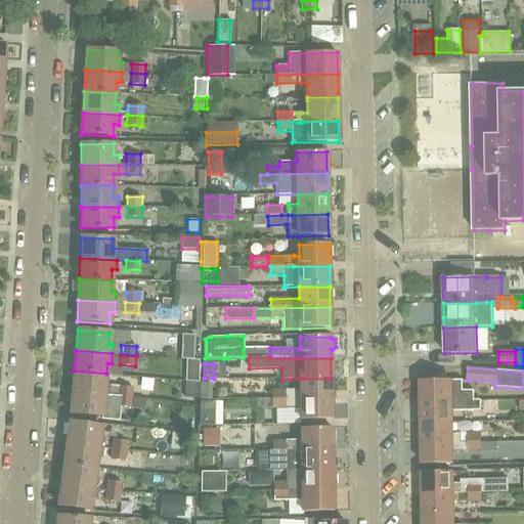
[(74,370),(72,392),(108,395),(110,385),(105,385),(106,374),(74,370)]
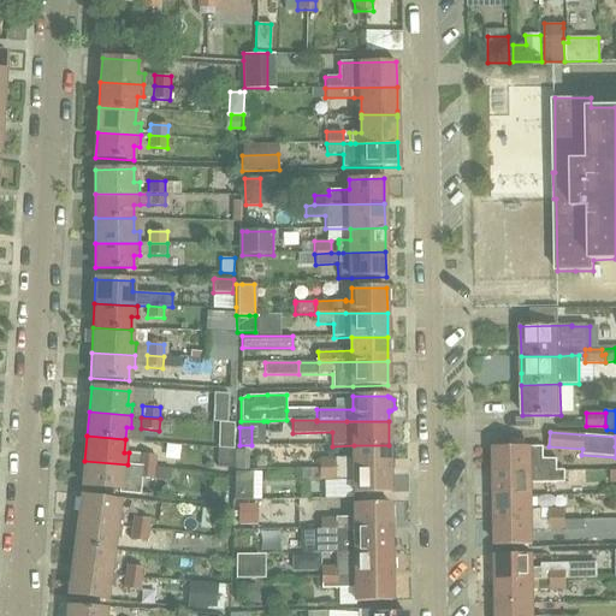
[(319,460),(319,471),(348,469),(390,469),(389,445),(354,445),(354,458),(319,460)]
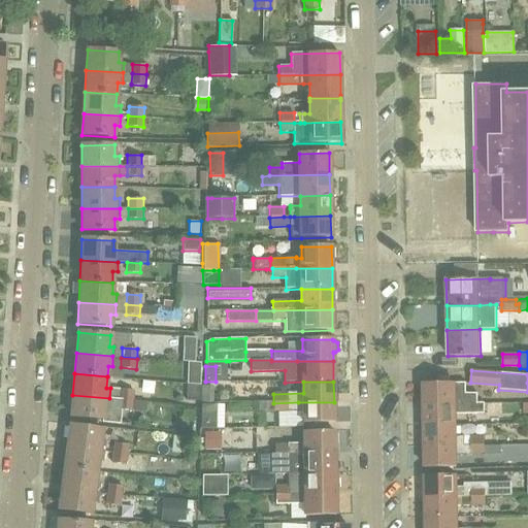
[(424,405),(461,405),(470,405),(477,404),(477,395),(466,395),(465,384),(423,385),(424,405)]
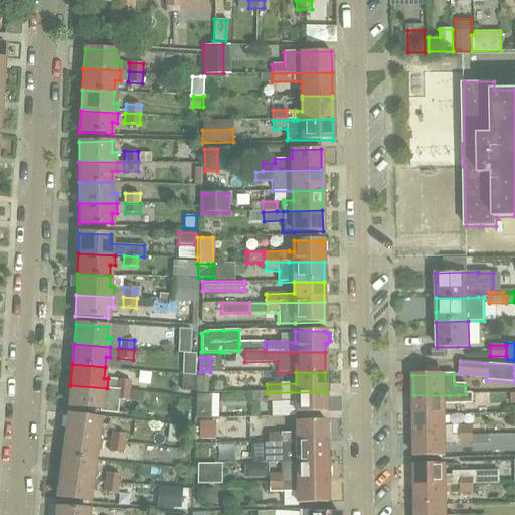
[(195,376),(195,393),(208,393),(208,377),(195,376)]
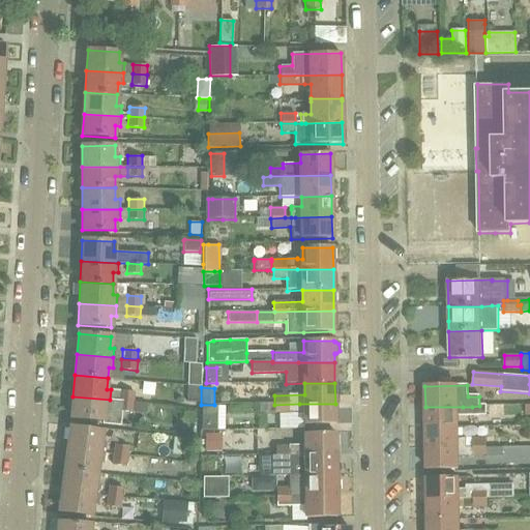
[(119,401),(119,402),(134,402),(134,392),(119,391),(119,401)]
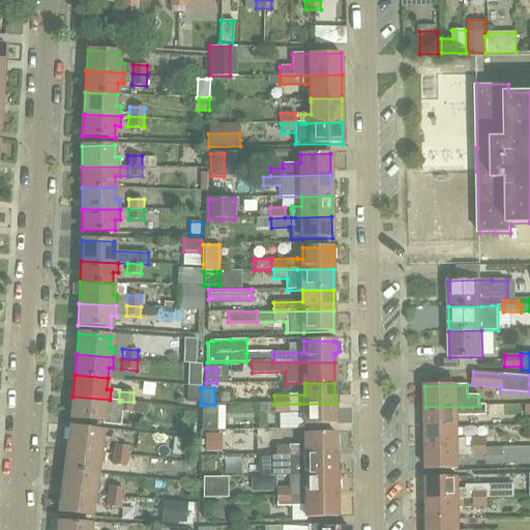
[(72,396),(70,418),(104,421),(104,425),(120,428),(121,412),(118,412),(119,402),(119,401),(110,400),(72,396)]
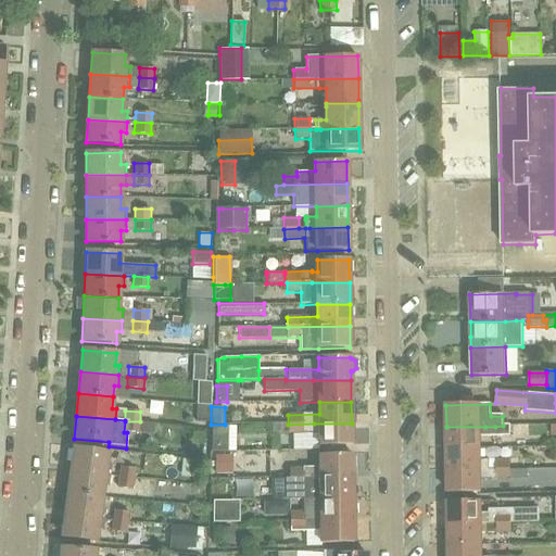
[(139,432),(140,421),(125,421),(124,432),(127,432),(139,432)]
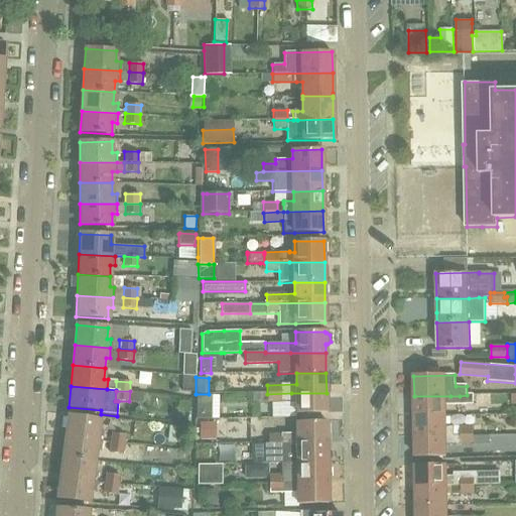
[(327,393),(291,393),(267,394),(247,394),(247,403),(297,401),(297,414),(327,414),(327,393)]
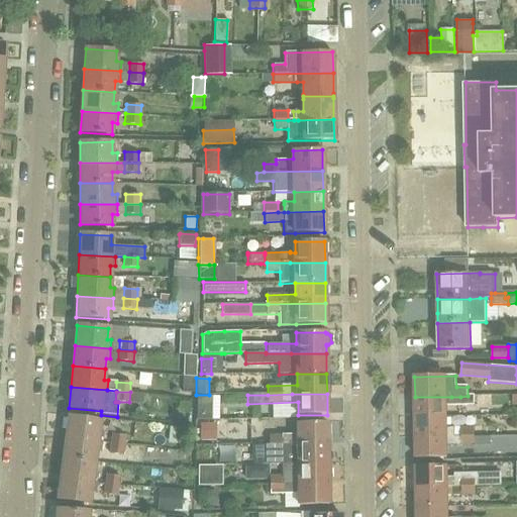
[(196,401),(196,420),(211,420),(211,395),(209,395),(196,395),(196,401)]
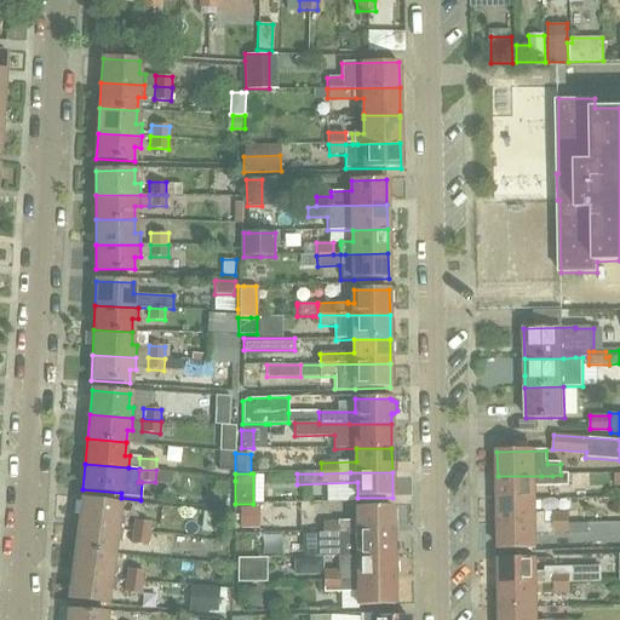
[(541,476),(498,476),(498,500),(534,500),(534,487),(541,487),(552,487),(570,487),(570,475),(561,475),(552,476),(541,476)]
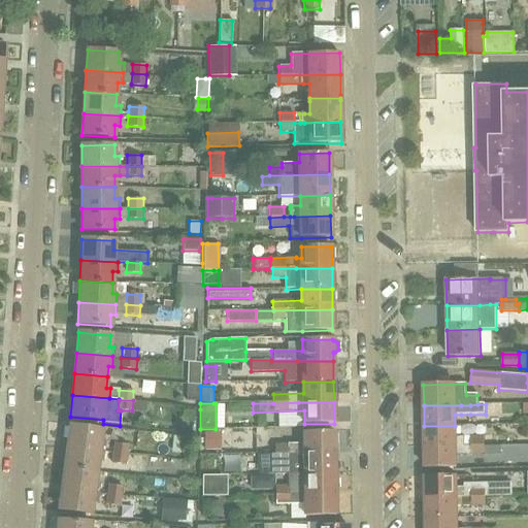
[(70,425),(67,446),(104,451),(105,440),(100,439),(102,429),(70,425)]
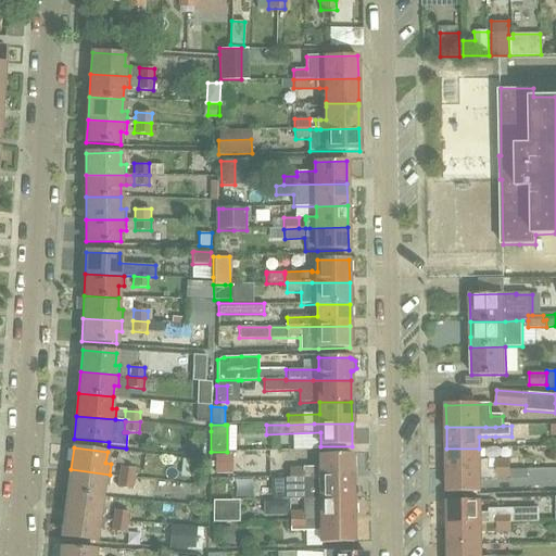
[(446,464),(447,471),(487,470),(509,470),(521,469),(521,457),(502,457),(502,460),(479,460),(479,449),(446,449),(446,464)]
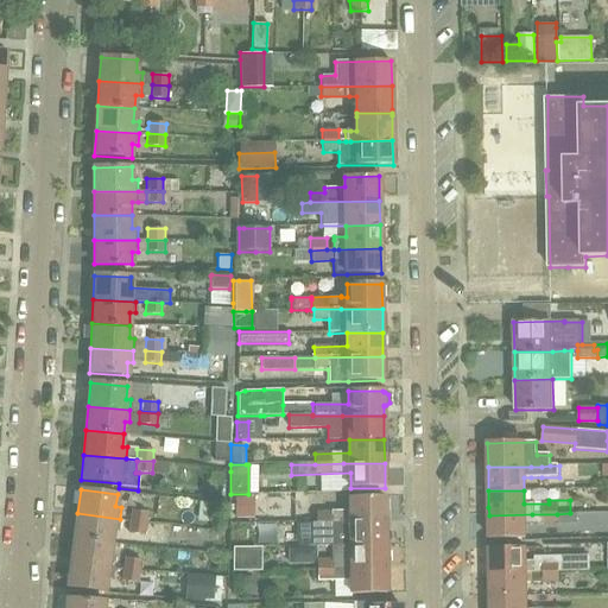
[(316,523),(344,521),(386,521),(385,496),(350,496),(350,511),(316,512),(316,523)]
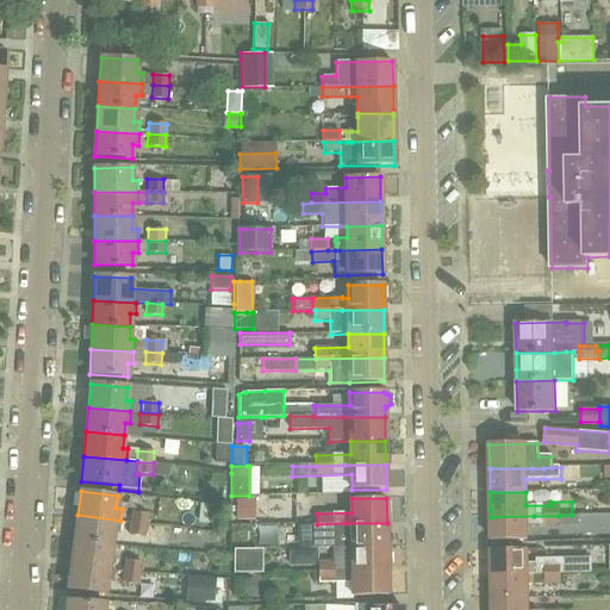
[(236,499),(235,520),(255,521),(255,500),(236,499)]
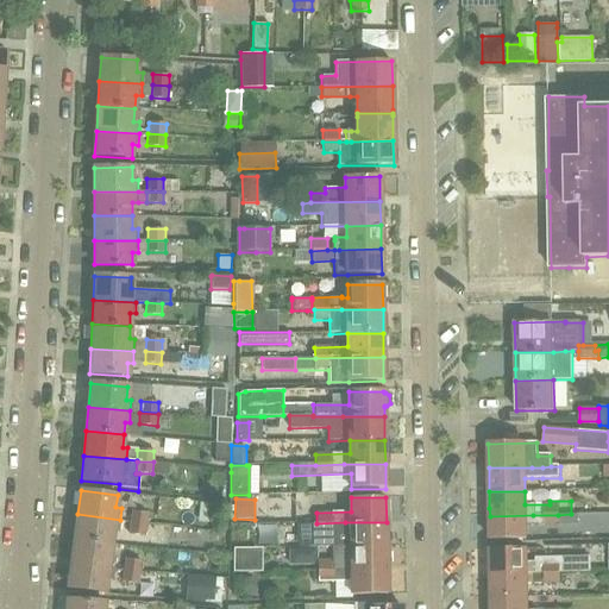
[(131,510),(130,522),(146,525),(149,513),(131,510)]
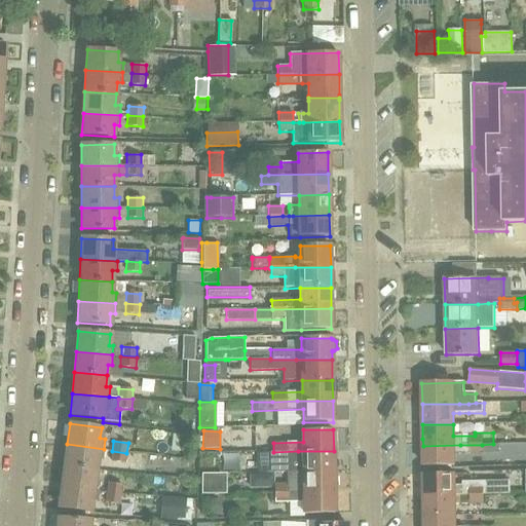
[(104,449),(67,444),(64,465),(96,470),(97,458),(103,459),(104,449)]
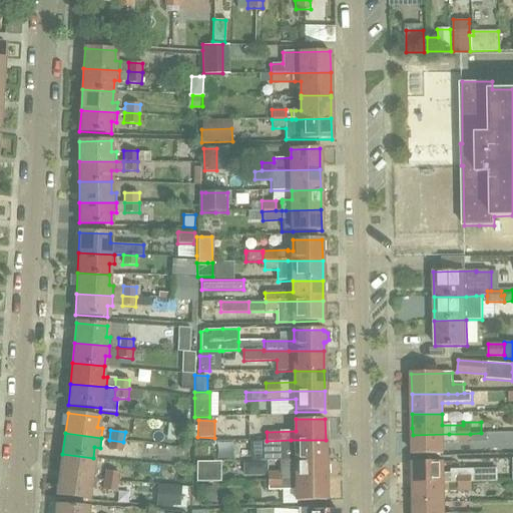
[(470,434),(470,442),(486,442),(486,433),(481,433),(470,434)]
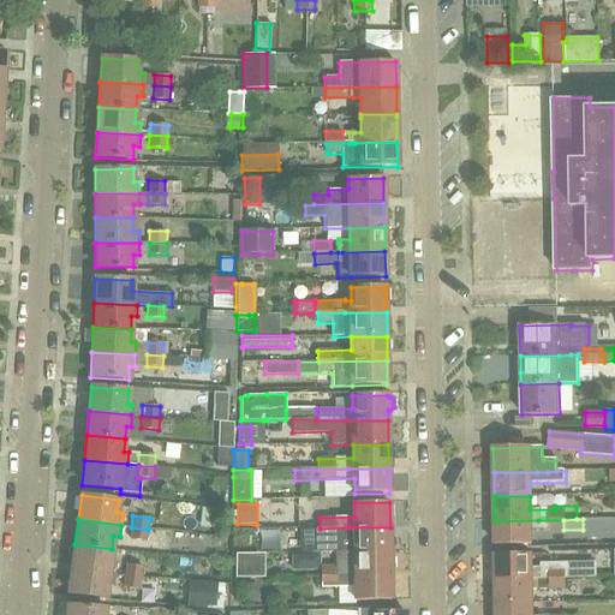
[(563,520),(538,520),(495,521),(495,545),(531,545),(531,531),(563,530),(563,520)]
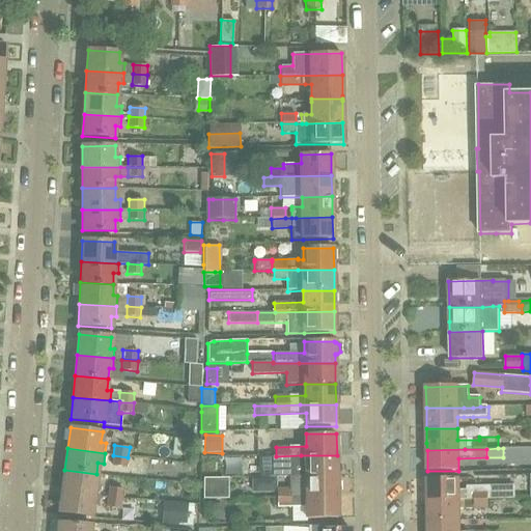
[(127,468),(128,457),(113,455),(112,466),(127,468)]
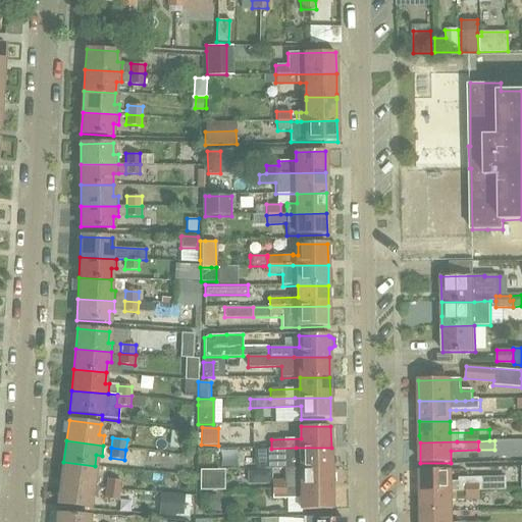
[(331,468),(331,448),(296,448),(271,449),(267,449),(267,469),(283,469),(286,469),(291,469),(302,469),(331,468)]
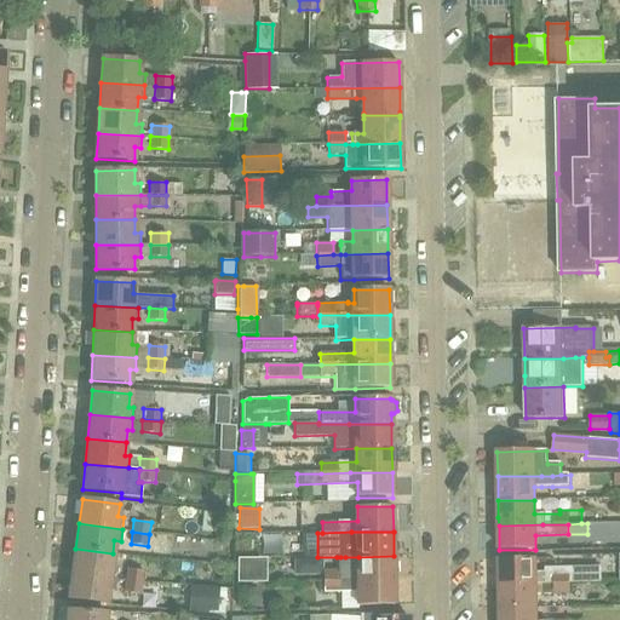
[(75,549),(73,573),(115,578),(118,567),(112,566),(113,554),(75,549)]
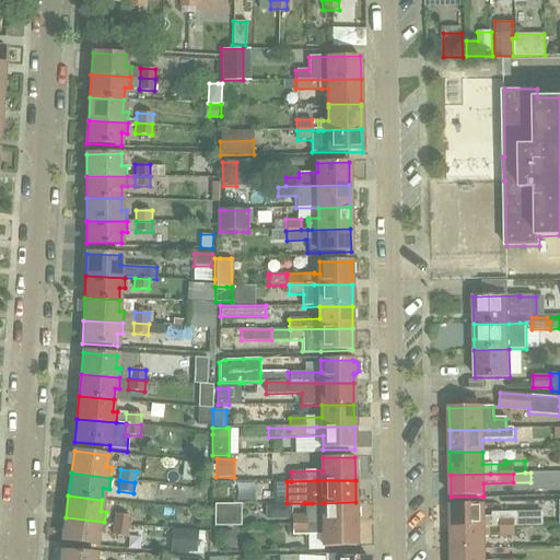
[(313,525),(318,525),(356,524),(356,502),(324,503),(312,503),(307,503),(304,503),(305,514),(301,515),(301,522),(301,525),(313,525)]
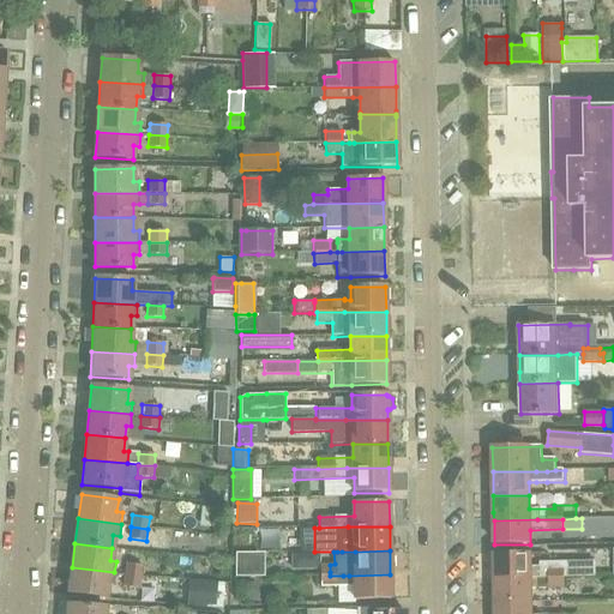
[(264,553),(235,553),(235,577),(264,577),(264,553)]
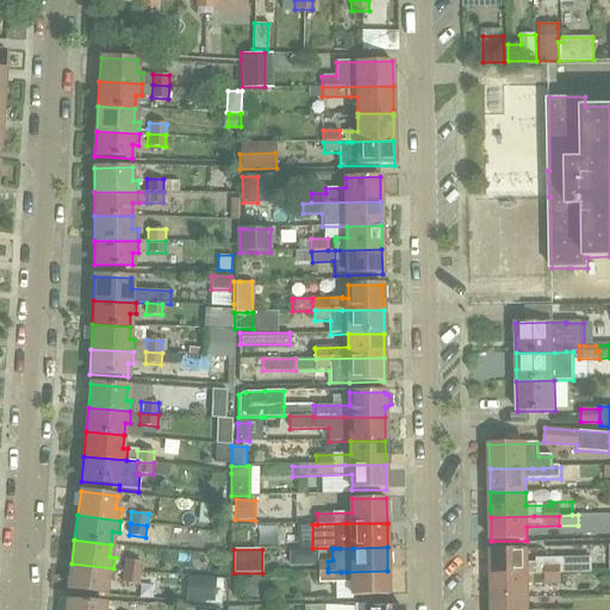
[(536,560),(528,561),(527,551),(491,552),(492,576),(535,574),(545,574),(560,574),(592,573),(592,558),(536,558),(536,560)]
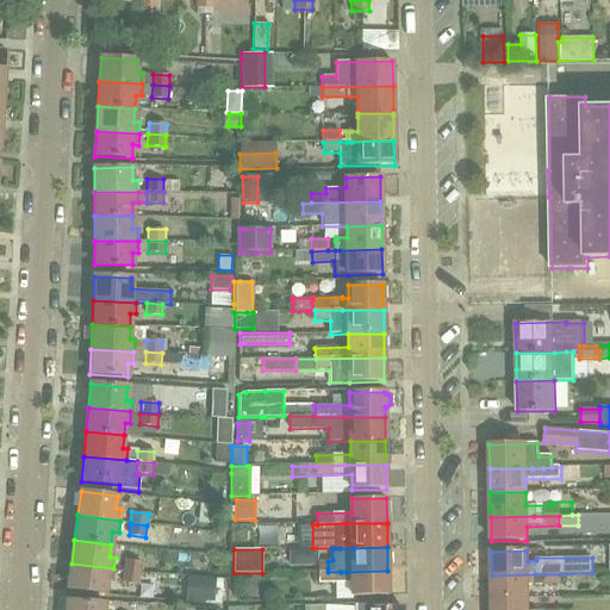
[(124,560),(123,572),(141,574),(143,562),(124,560)]
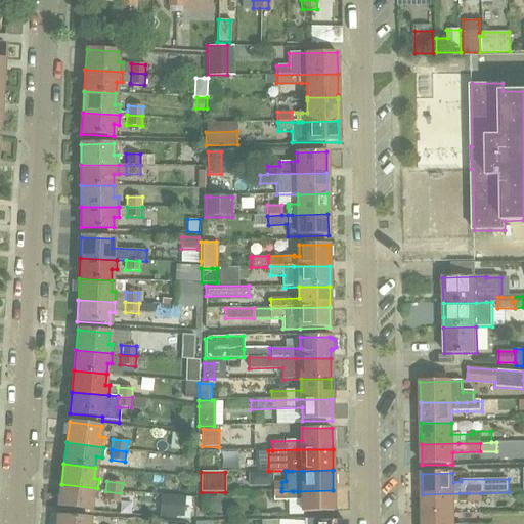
[(97,488),(61,484),(58,506),(89,510),(91,498),(96,498),(97,488)]
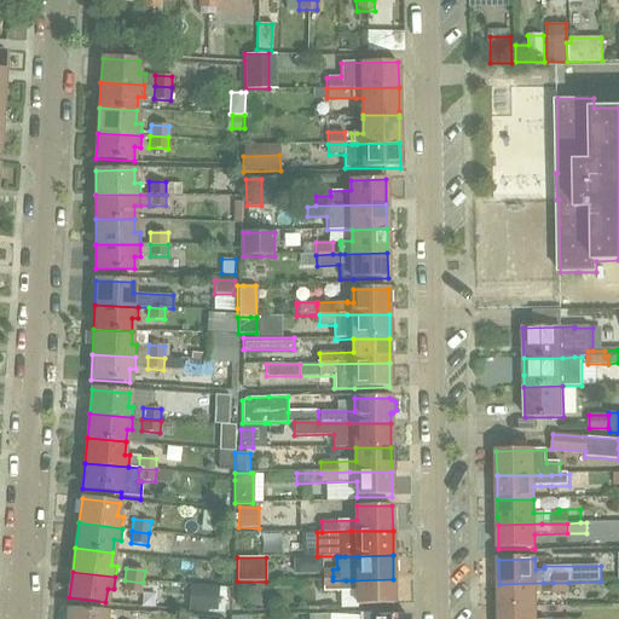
[(394,605),(393,579),(352,580),(346,580),(333,580),(333,585),(317,585),(317,591),(358,591),(359,606),(394,605)]
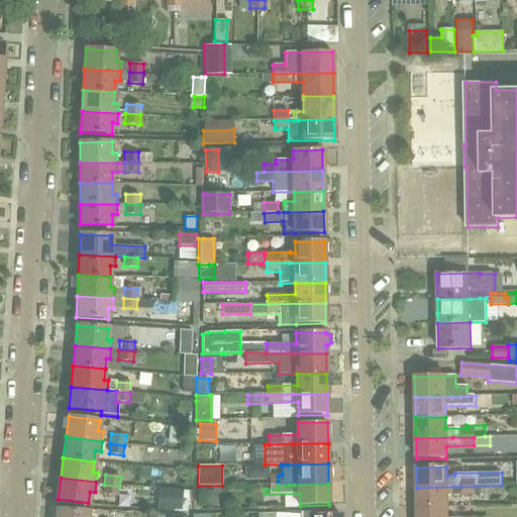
[(118,497),(119,487),(104,485),(103,495),(118,497)]
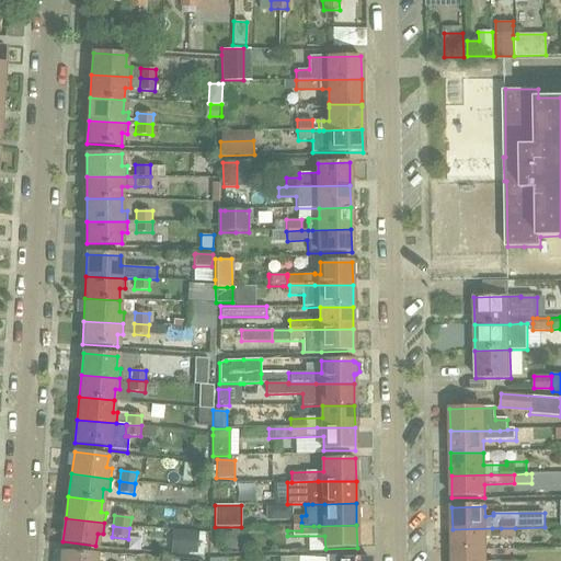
[(515,537),(515,528),(501,528),(492,528),(453,529),(453,551),(485,551),(485,538),(515,537)]
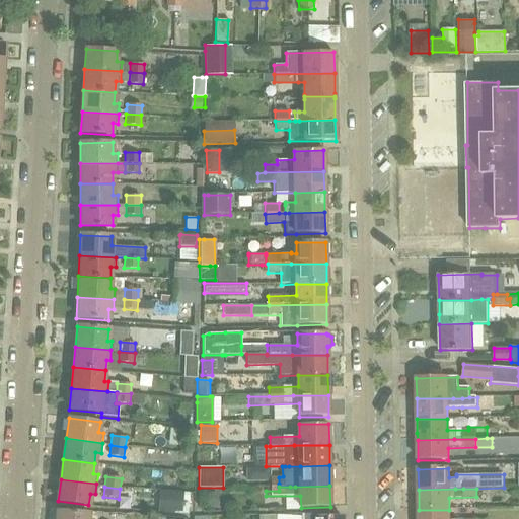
[(159,492),(158,511),(182,513),(183,493),(159,492)]
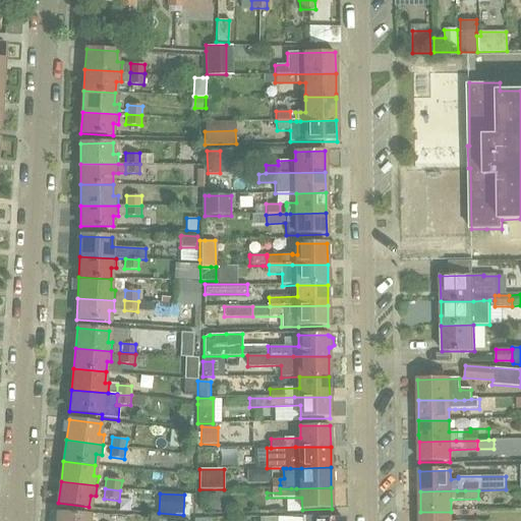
[(219,494),(206,495),(207,511),(219,510),(219,494)]
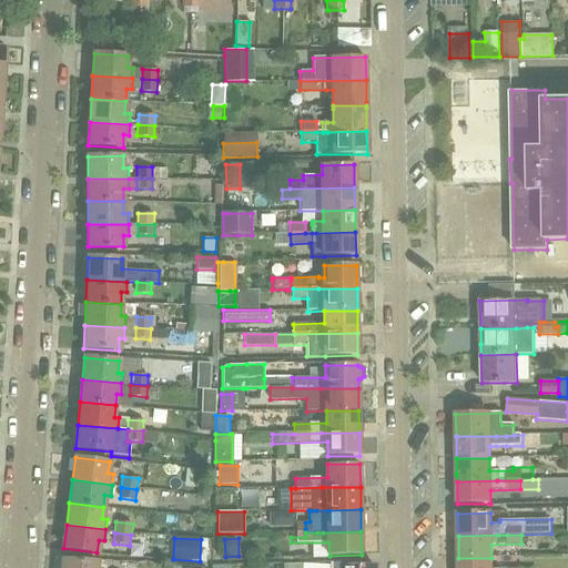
[(492,567),(492,558),(458,558),(458,567),(492,567)]
